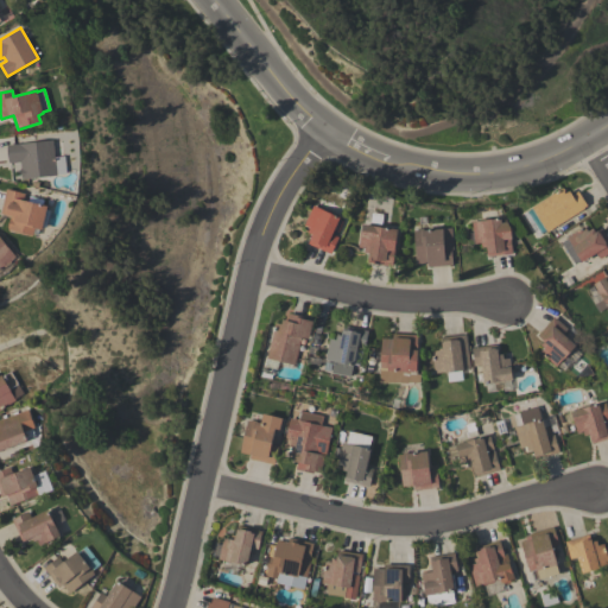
[(55,157),(64,156),(67,173),(57,175),(57,176),(23,179),(23,178),(21,178),(20,169),(21,169),(20,162),(10,163),(7,145),(54,140),(55,157)]
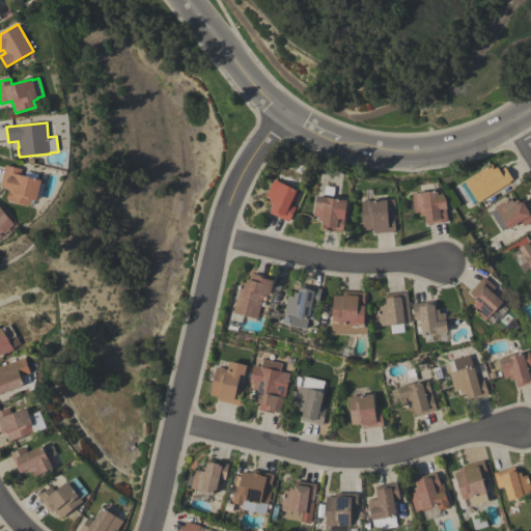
[(456,187),(465,182),(464,180),(492,164),(495,168),(497,167),(499,169),(505,166),(512,178),(509,180),(510,183),(478,202),(477,201),(469,206),(456,187)]
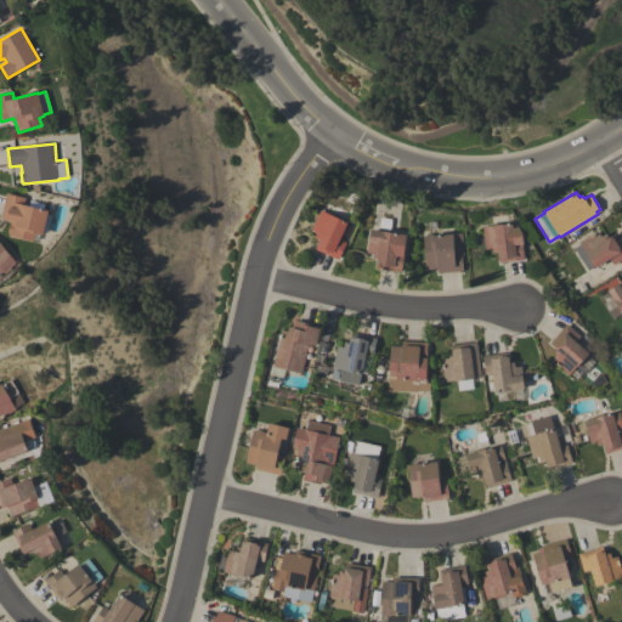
[(0,219),(6,193),(24,198),(23,205),(49,211),(43,236),(35,233),(33,242),(7,236),(11,222),(7,221),(7,220),(0,219)]
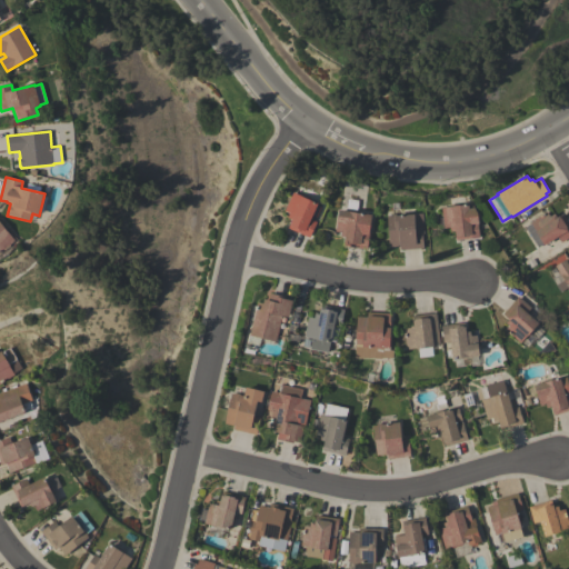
[(288,228),(291,219),(287,217),(289,213),(283,211),(292,191),(318,203),(309,221),(316,223),(309,238),(288,228)]
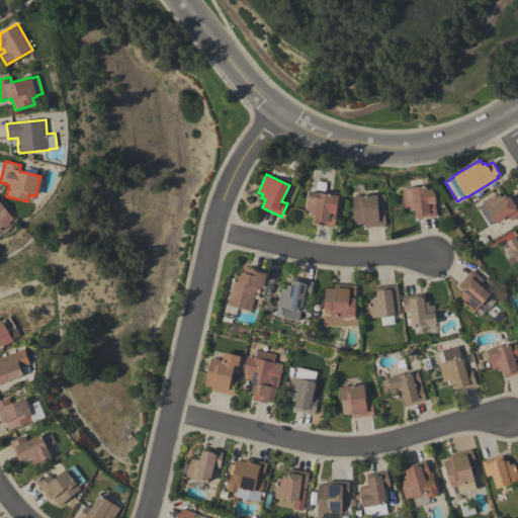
[(416,220),(415,210),(410,210),(409,206),(404,207),(402,189),(427,186),(427,190),(435,189),(437,203),(435,203),(437,217),(416,220)]
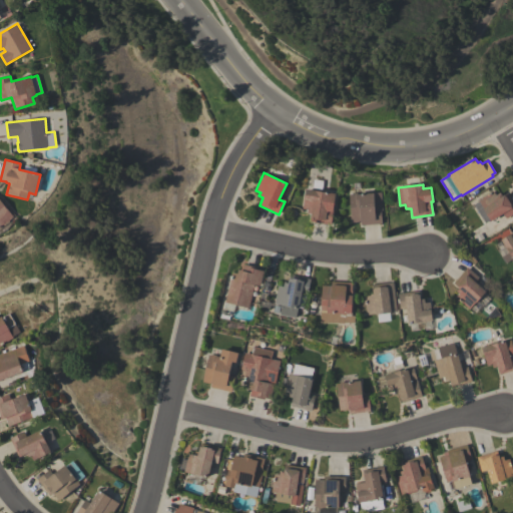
[(336,193),(332,224),(310,221),(311,212),(307,212),(308,209),(302,208),(304,196),(305,197),(306,189),(336,193)]
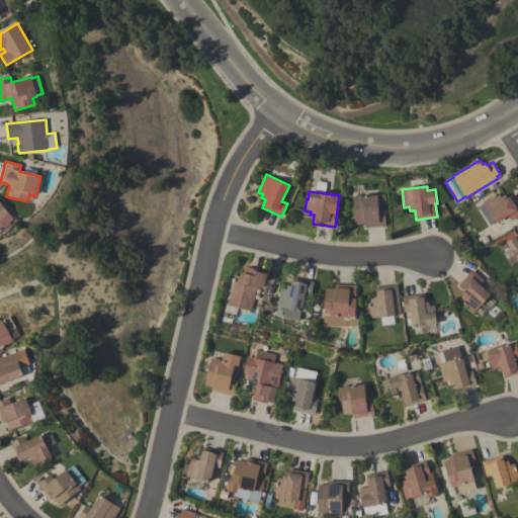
[(479,206),(484,203),(483,202),(498,192),(501,196),(505,194),(507,198),(512,194),(517,203),(517,216),(511,221),(508,216),(495,224),(494,222),(490,225),(479,206)]
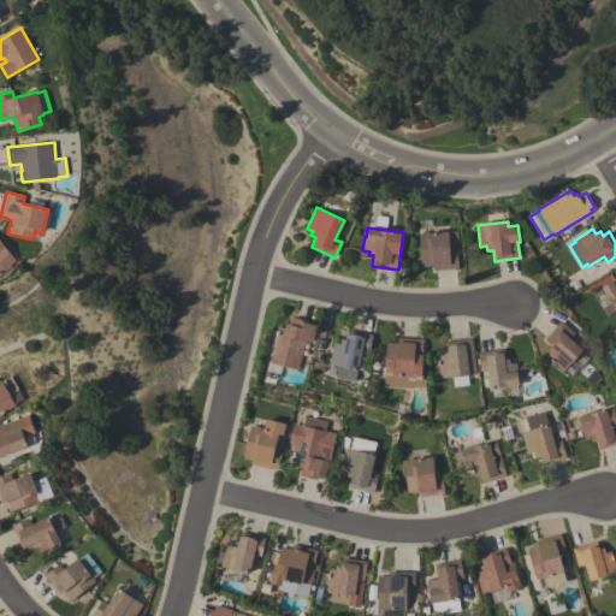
[(433,271),(433,266),(422,267),(419,235),(422,234),(422,232),(428,231),(430,234),(457,231),(460,253),(457,253),(458,268),(433,271)]
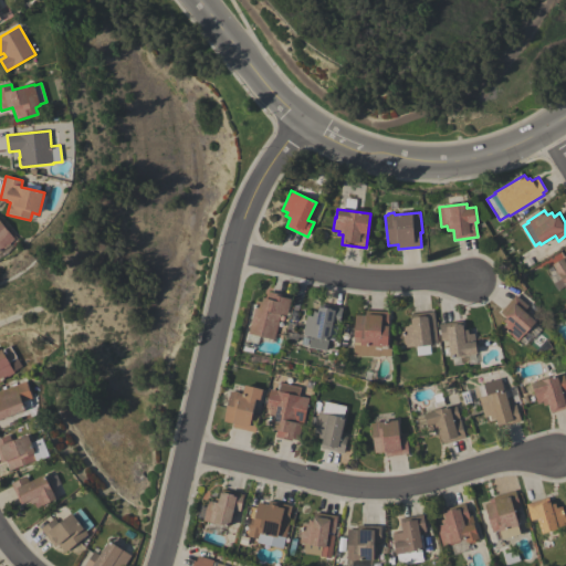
[(0,220),(16,239),(0,251),(0,220)]
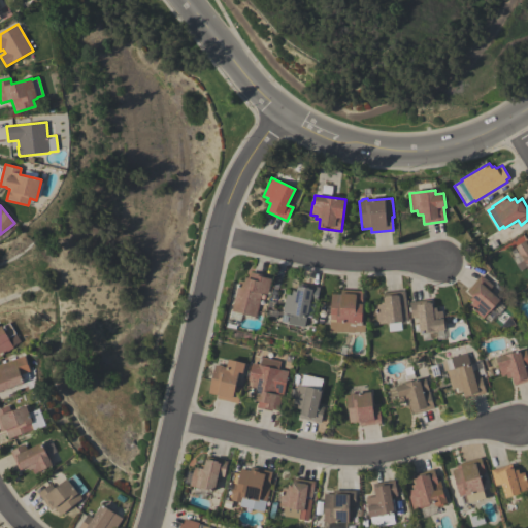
[(527,266),(520,271),(516,265),(523,260),(515,248),(524,241),(524,240),(527,237),(527,266)]
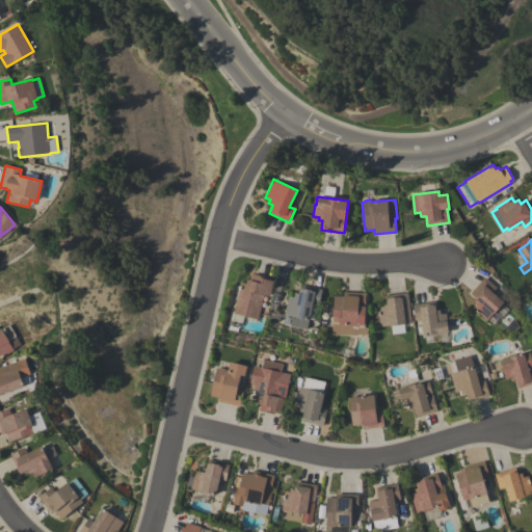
[(269,296),(264,295),(258,319),(233,313),(240,282),(245,284),(246,280),(250,281),(253,273),(267,277),(267,278),(273,281),(269,296)]
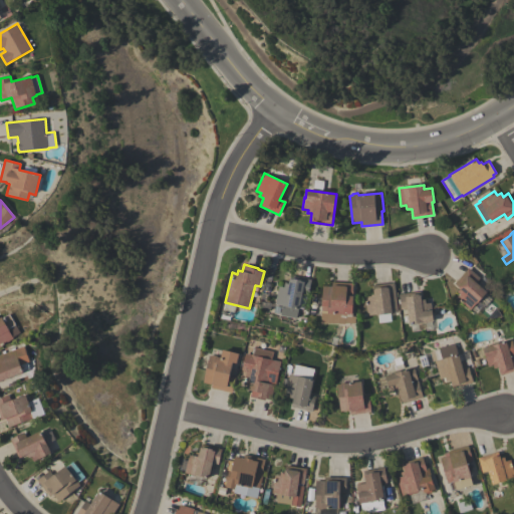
[(469,268),(481,278),(477,283),(487,292),(478,304),(476,303),(470,310),(457,299),(461,295),(457,292),(460,288),(455,284),(469,268)]
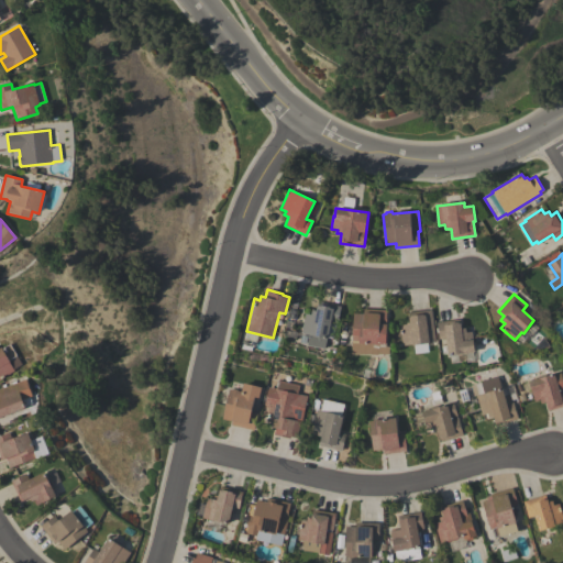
[(305,313),(310,315),(311,310),(317,311),(318,301),(341,307),(338,323),(331,322),(328,339),(327,339),(324,349),(307,345),(309,335),(301,333),(305,313)]
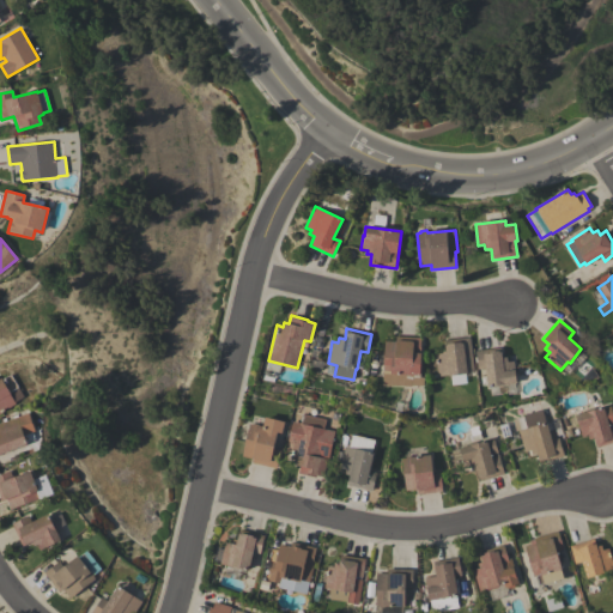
[(382,386),(384,340),(395,341),(395,337),(422,338),(422,349),(414,349),(414,353),(422,353),(420,376),(412,375),(412,387),(382,386)]
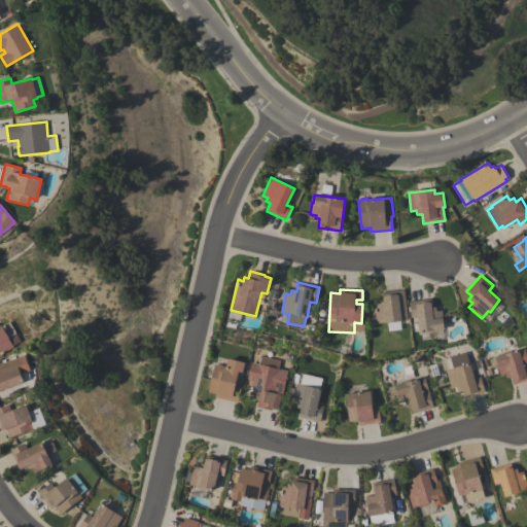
[(374,305),(380,304),(380,302),(383,302),(382,292),(405,290),(408,320),(376,324),(374,305)]
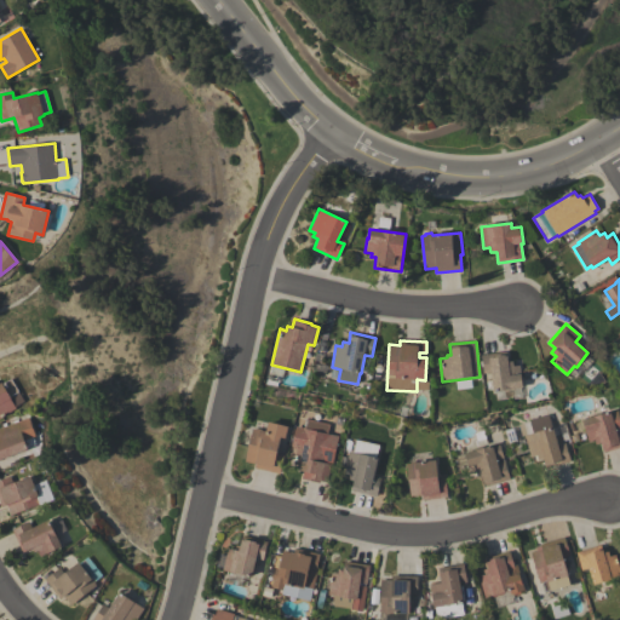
[(507,351),(509,362),(512,361),(514,367),(521,366),(523,389),(493,392),(491,373),(483,374),(481,355),(507,351)]
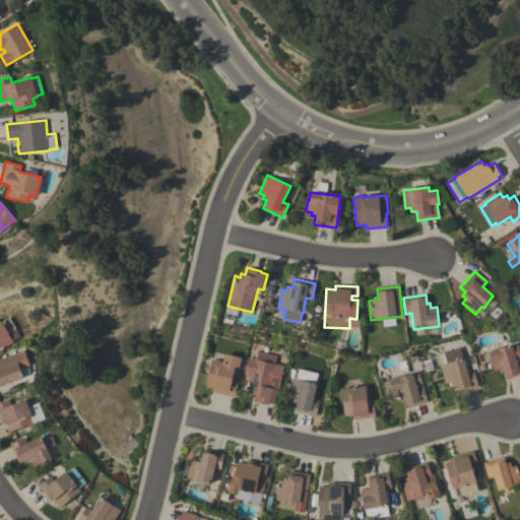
[(0,349),(0,320),(1,320),(9,333),(8,334),(13,342),(0,349)]
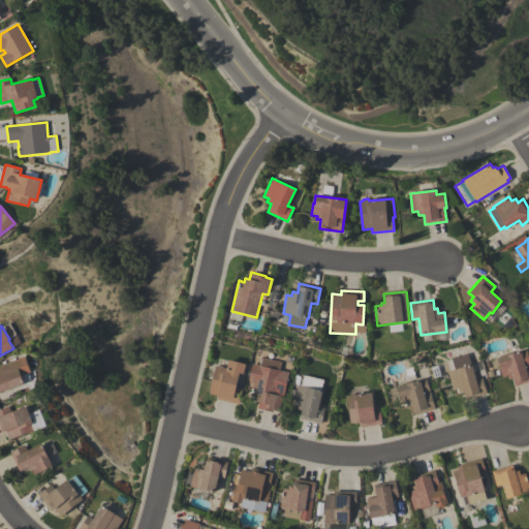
[(528,381),(515,386),(512,380),(514,380),(512,377),(508,379),(507,376),(501,377),(498,366),(499,366),(496,358),(526,349),(528,360),(528,381)]
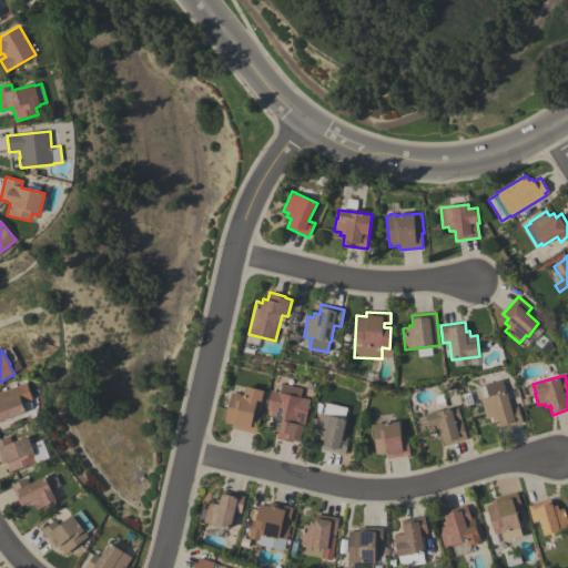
[(484,385),(501,379),(505,392),(506,391),(510,407),(517,405),(521,423),(499,429),(498,424),(498,423),(498,419),(493,421),(492,417),(486,418),(479,398),(487,396),(484,385)]
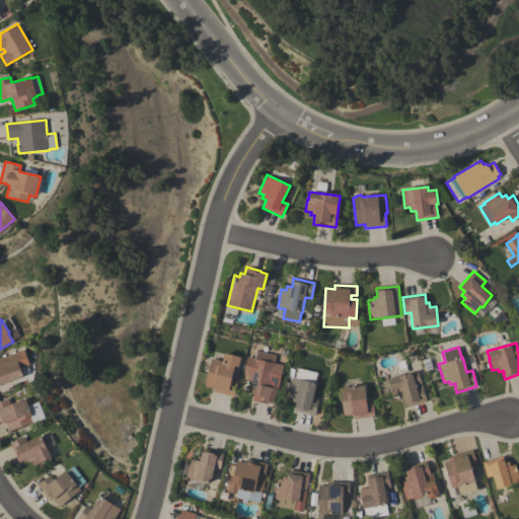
[(0,357),(23,349),(29,365),(20,368),(23,375),(0,383),(0,357)]
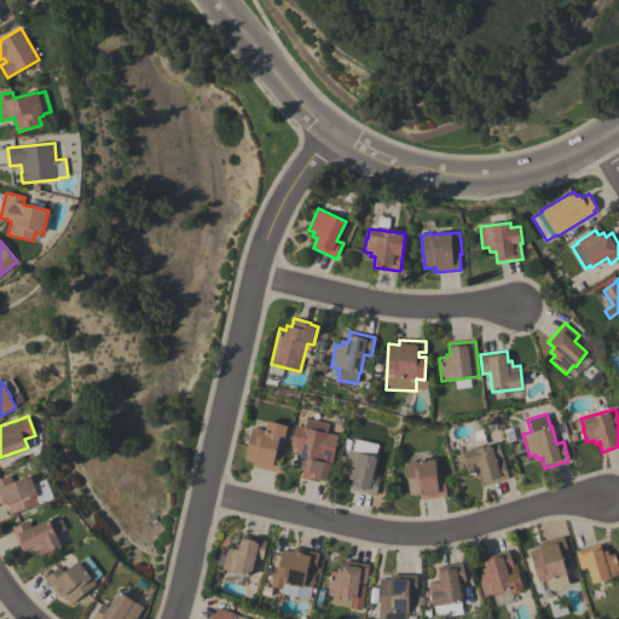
[(329,423),(327,433),(337,435),(331,463),(330,462),(325,481),(318,480),(318,481),(301,478),(302,470),(298,469),(299,464),(293,463),(295,449),(291,447),(291,445),(290,445),(295,426),(302,427),(305,418),(329,423)]
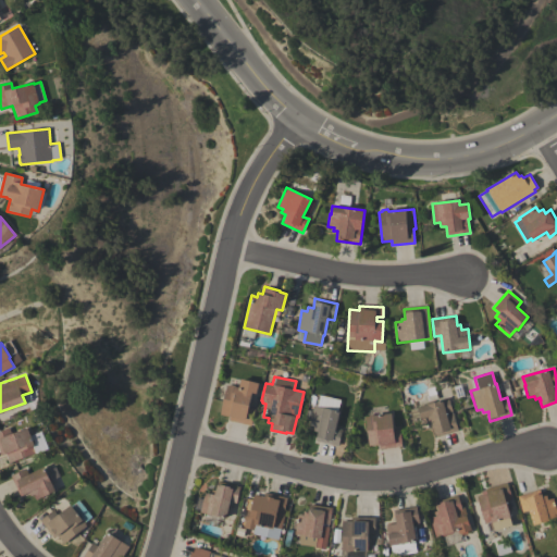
[(229,420),(230,417),(219,415),(226,385),(229,386),(229,385),(238,387),(240,379),(258,383),(256,393),(251,392),(251,394),(256,395),(255,403),(249,403),(248,408),(255,409),(250,425),(229,420)]
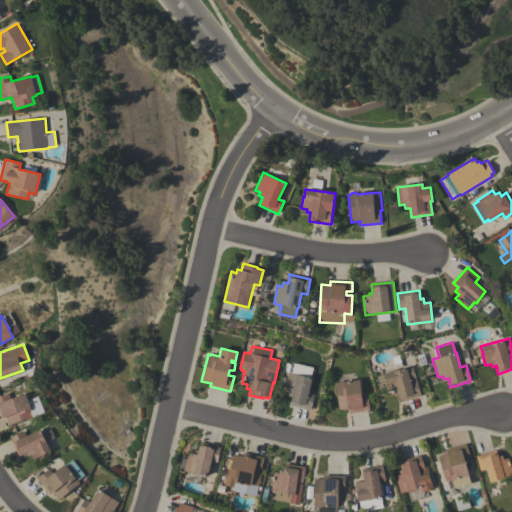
[(400,402),(398,393),(394,394),(393,390),(387,392),(384,382),(385,381),(383,374),(411,365),(420,395),(400,402)]
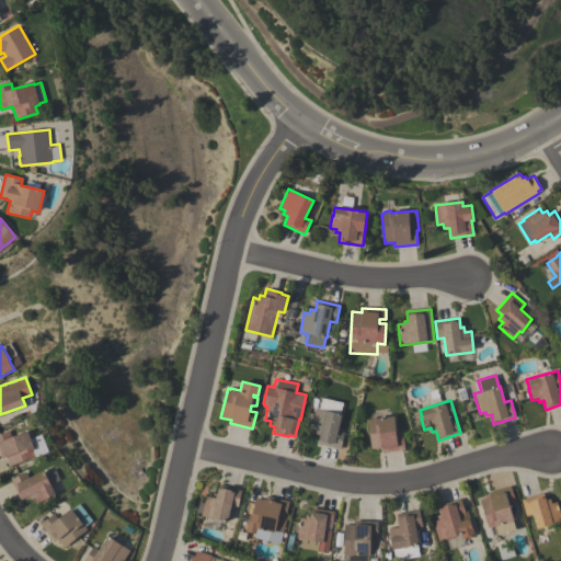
[(318,444),(320,435),(315,434),(316,428),(310,427),(316,408),(342,414),(338,431),(344,433),(340,449),(318,444)]
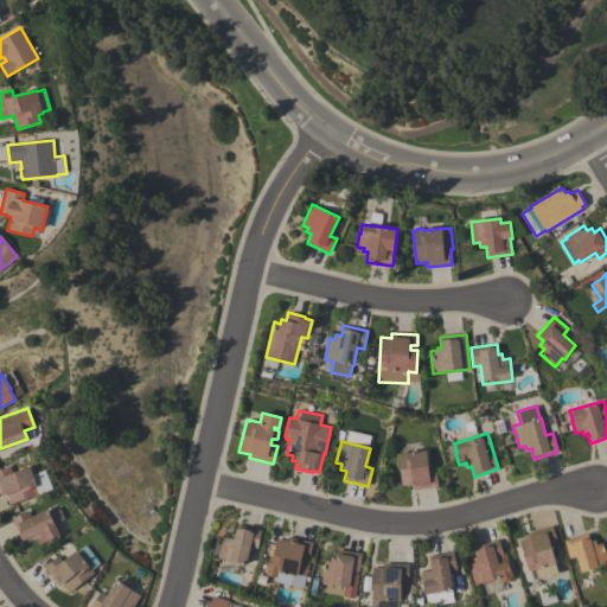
[(413,490),(413,484),(402,485),(397,454),(401,454),(401,452),(406,452),(427,449),(428,468),(435,467),(438,486),(413,490)]
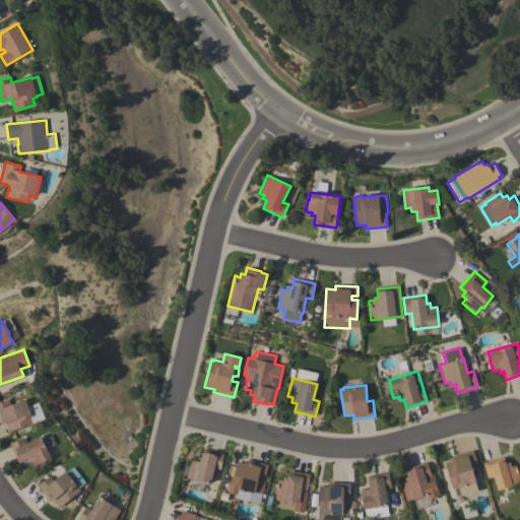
[(5,424),(1,425),(0,421),(0,402),(9,399),(11,404),(25,399),(28,406),(40,402),(45,418),(43,418),(44,420),(34,425),(33,423),(11,431),(11,432),(8,433),(5,424)]
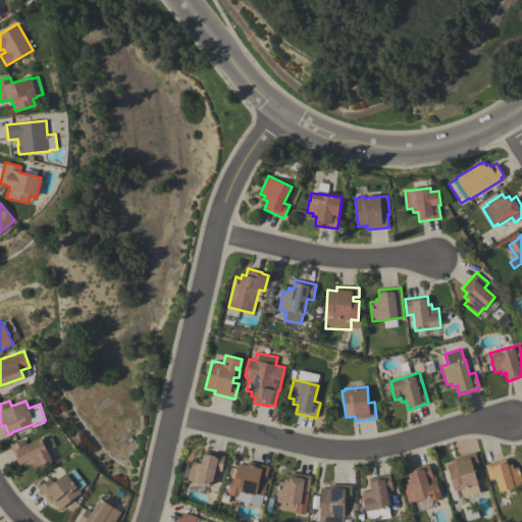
[(9,446),(23,438),(27,444),(41,437),(52,460),(34,468),(32,464),(29,465),(28,461),(18,465),(9,446)]
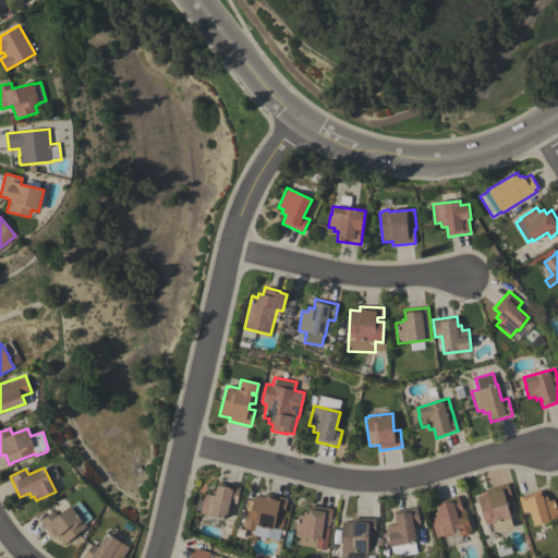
[(205,493),(209,494),(210,489),(216,490),(217,482),(240,487),(237,504),(230,502),(226,519),(199,512),(205,493)]
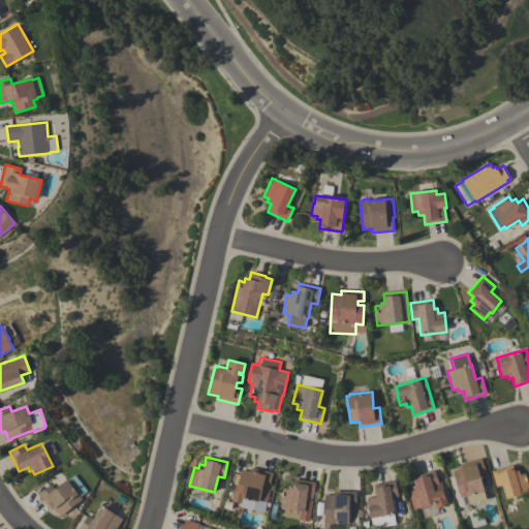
[(452,471),(461,468),(460,464),(481,458),(486,473),(479,475),(484,491),(483,492),(485,499),(474,502),(472,495),(467,496),(468,497),(464,498),(463,497),(460,498),(452,471)]
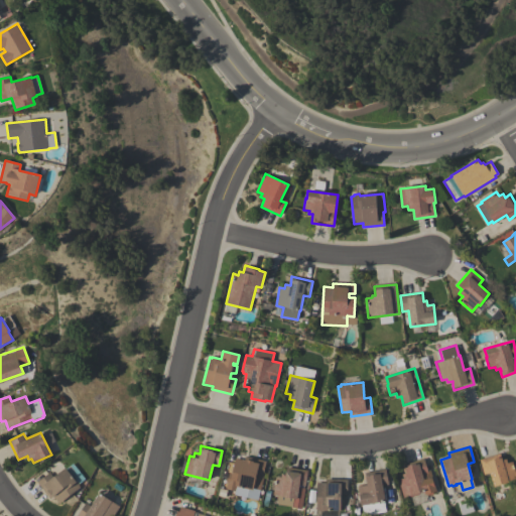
[(500,453),(502,460),(505,459),(507,463),(512,462),(515,475),(515,479),(494,486),(490,473),(484,475),(479,460),(500,453)]
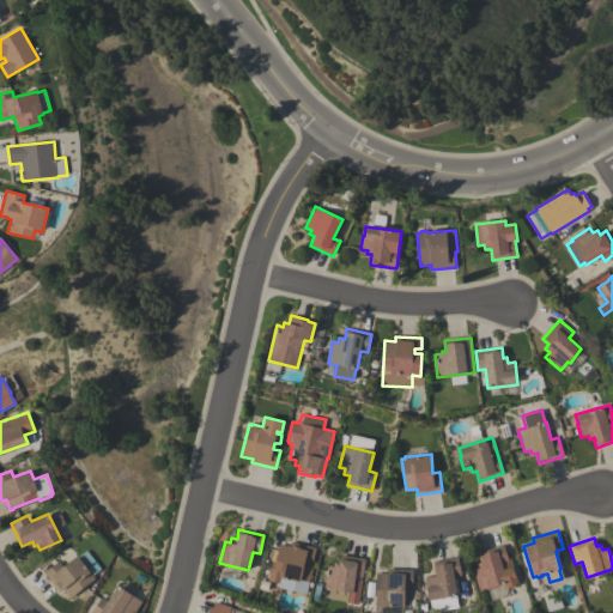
[(279,544),(290,546),(291,541),(316,547),(311,566),(313,566),(305,595),(297,593),(278,588),(279,583),(267,581),(272,563),(274,563),(279,544)]
